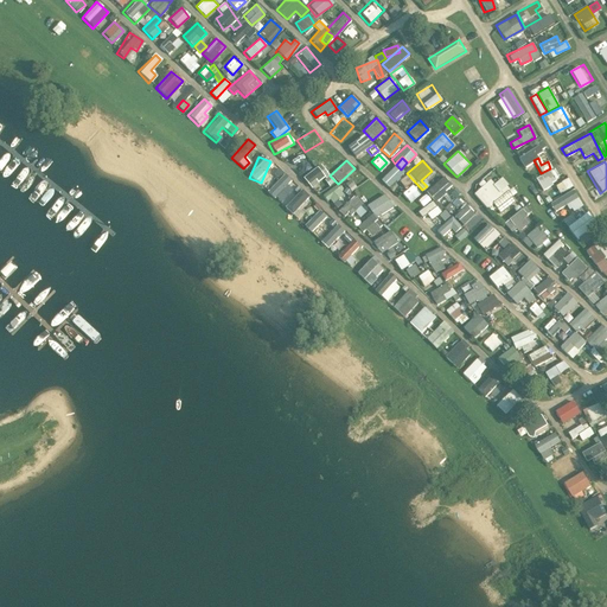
[(323,165),(301,174),(307,187),(326,179),(327,183),(331,181),(323,165)]
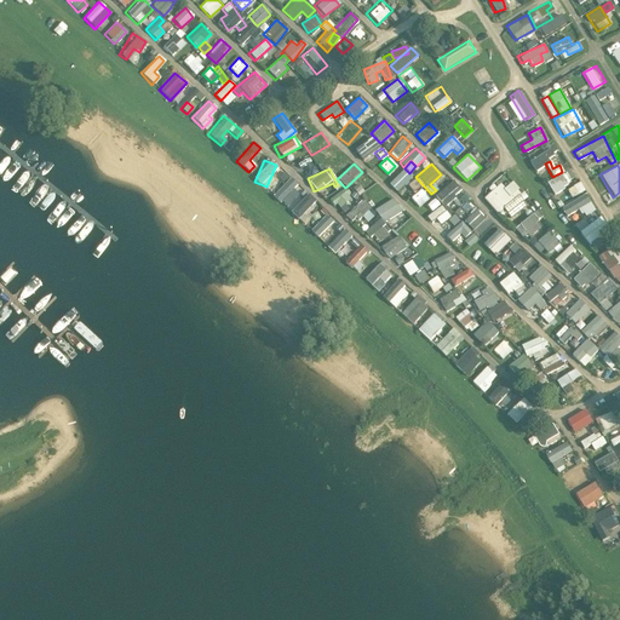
[(403,168),(386,183),(395,191),(411,177),(403,168)]
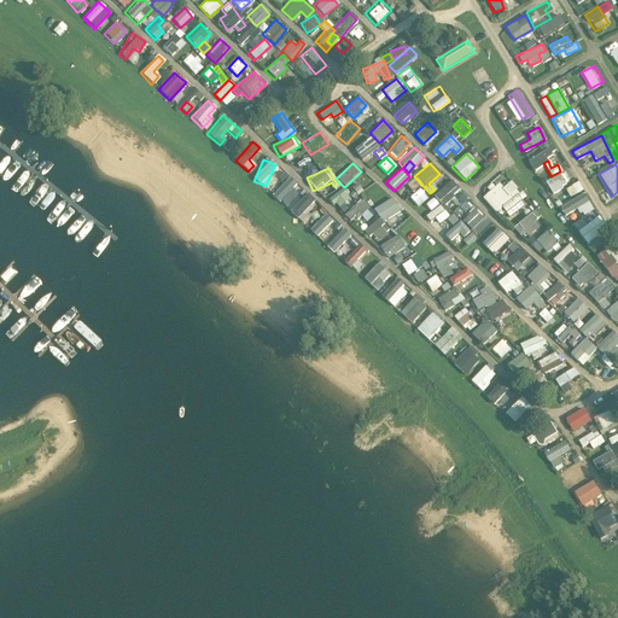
[(549,193),(565,186),(559,174),(543,181),(549,193)]
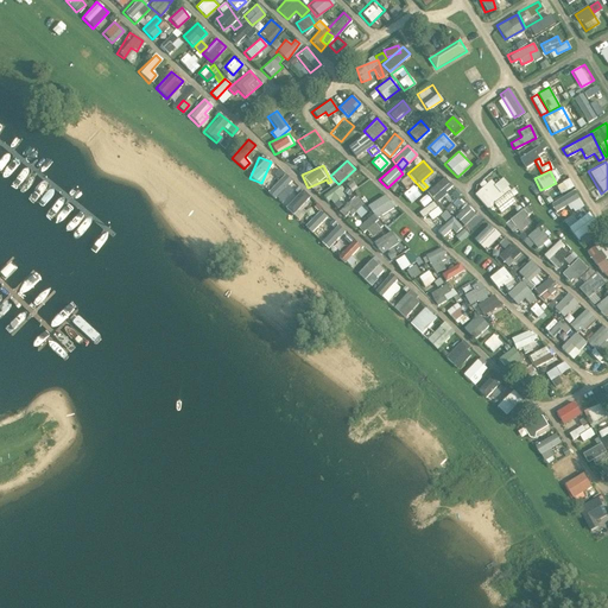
[(291,190),(286,185),(291,181),(284,173),(266,191),(279,203),(291,190)]
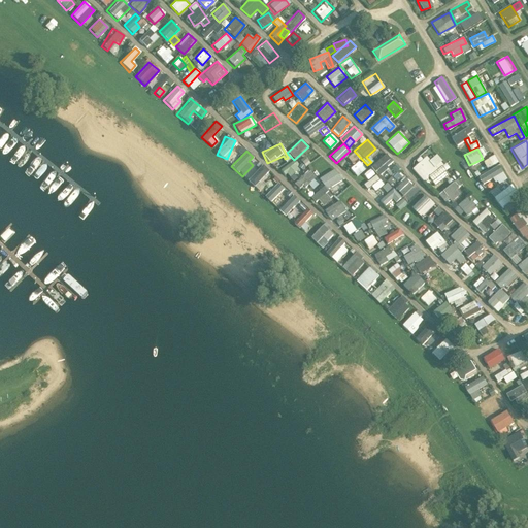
[(352,153),(347,158),(351,163),(356,158),(352,153)]
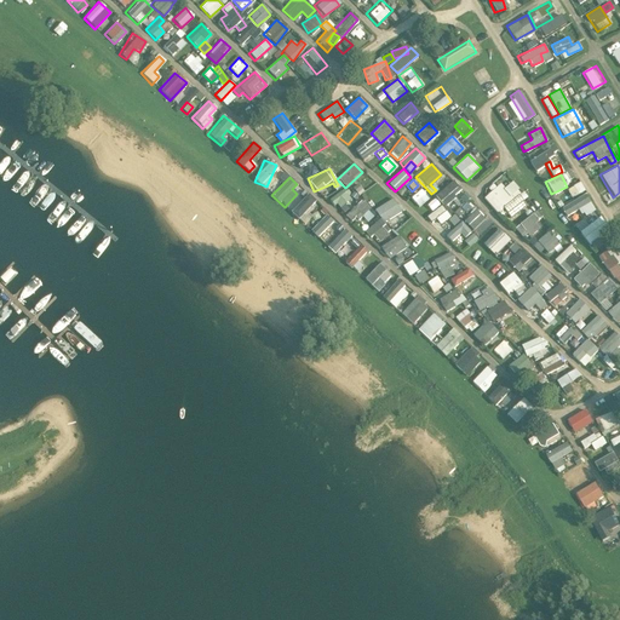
[(438,201),(448,191),(453,196),(460,189),(451,179),(434,195),(438,201)]
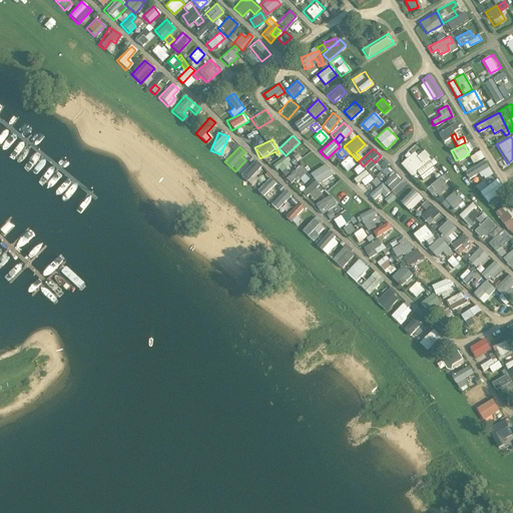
[(412,150),(399,163),(410,175),(415,171),(422,179),(433,169),(430,166),(434,163),(422,149),(416,155),(412,150)]
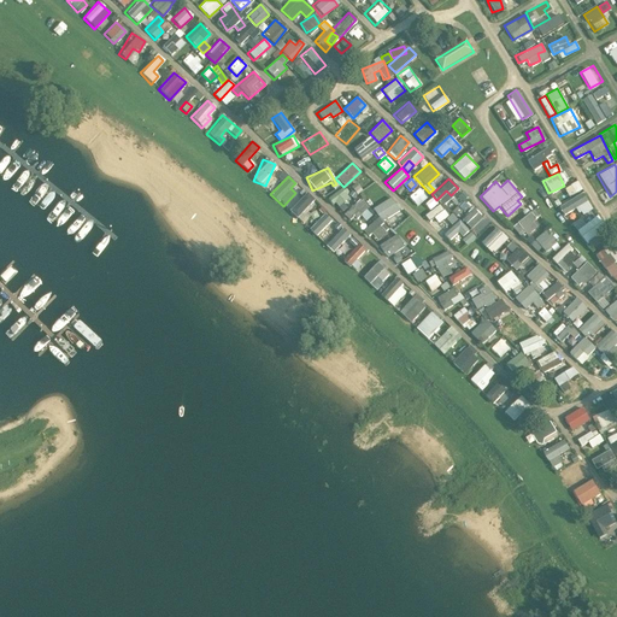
[(576,181),(563,187),(568,197),(581,189),(576,181)]
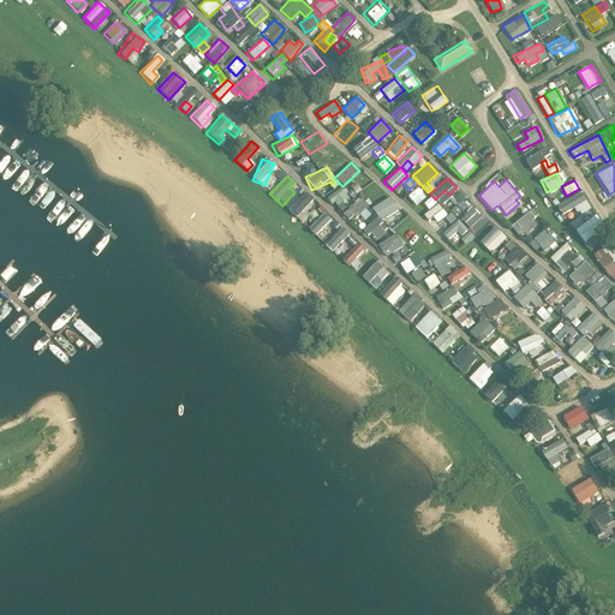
[(339,186),(326,197),(334,207),(347,197),(339,186)]
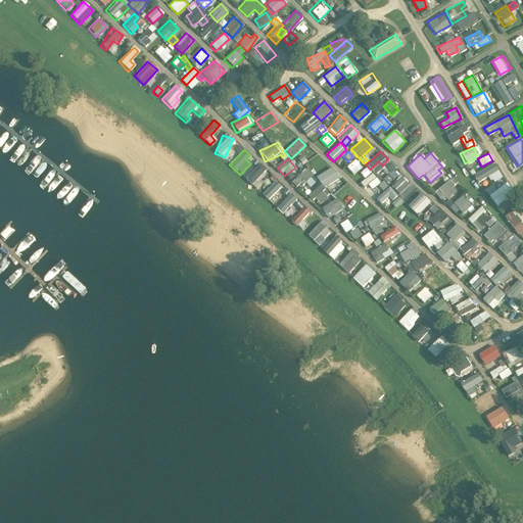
[(351,176),(360,169),(352,160),(344,167),(351,176)]
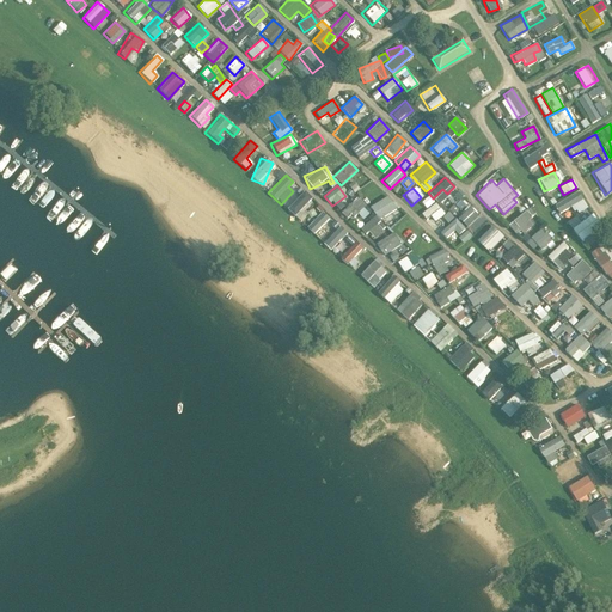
[(303,210),(312,200),(304,191),(286,209),(299,221),(306,214),(303,210)]
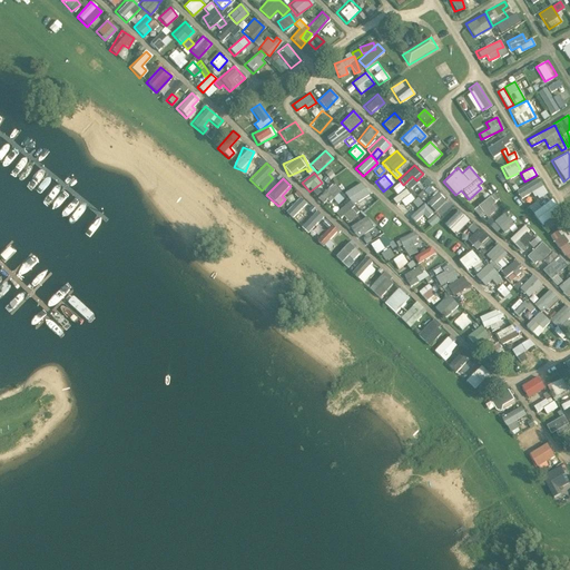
[(406,189),(416,183),(413,178),(404,185),(406,189)]
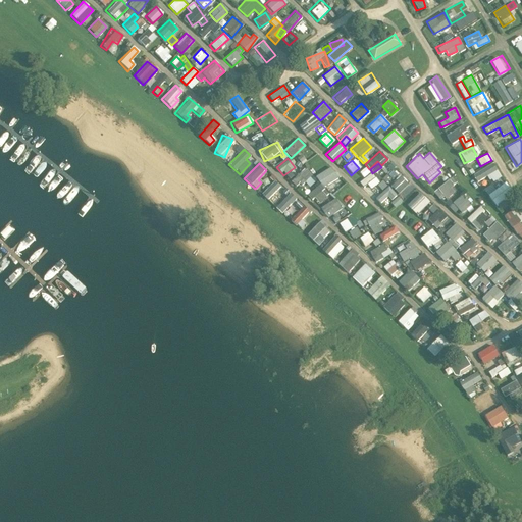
[(290,176),(293,186),(300,183),(301,184),(311,179),(305,164),(297,167),(299,173),(290,176)]
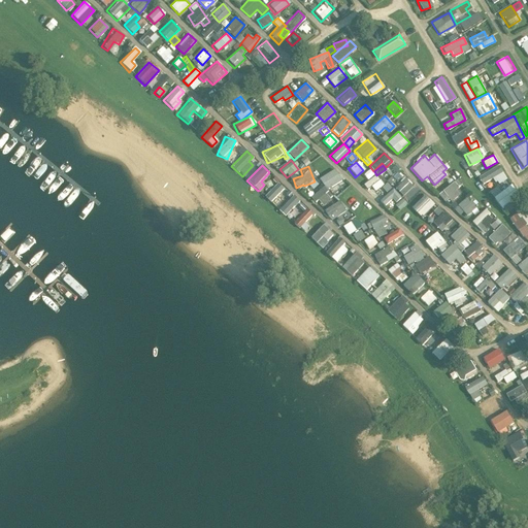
[(322,187),(338,184),(336,171),(319,174),(322,187)]
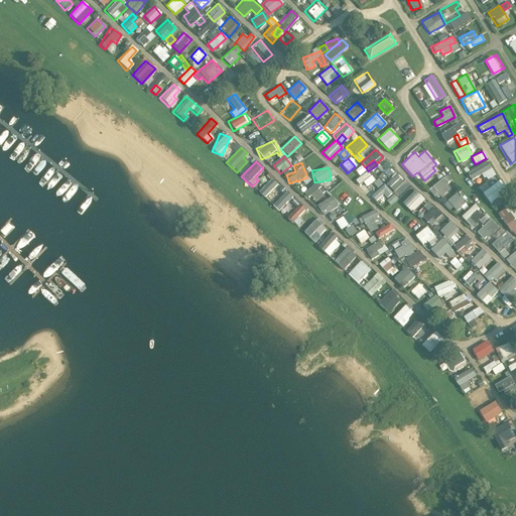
[(365,171),(355,180),(363,189),(373,179),(365,171)]
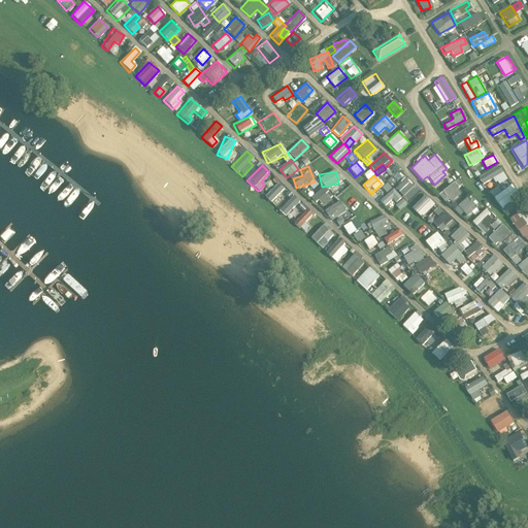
[(486,175),(477,179),(483,189),(491,185),(486,175)]
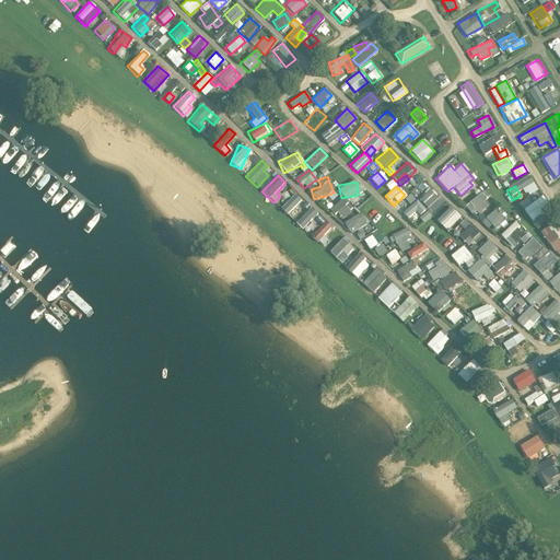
[(357,194),(360,199),(369,195),(365,189),(357,194)]
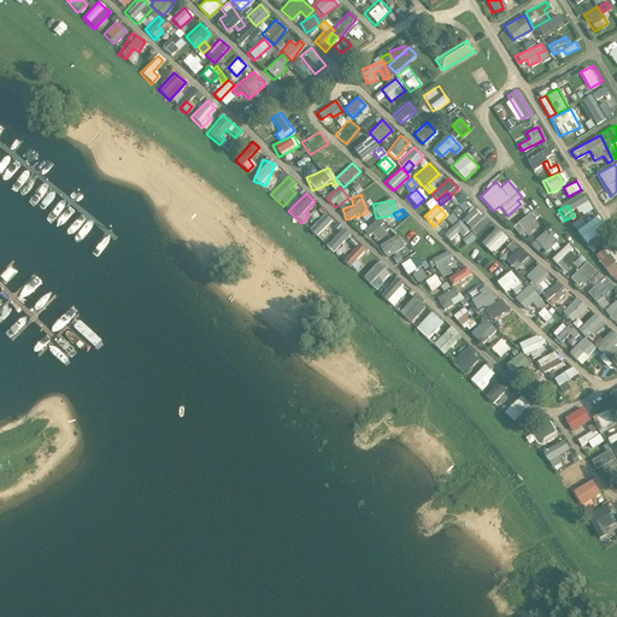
[(530,222),(538,216),(532,209),(511,228),(521,238),(534,225),(530,222)]
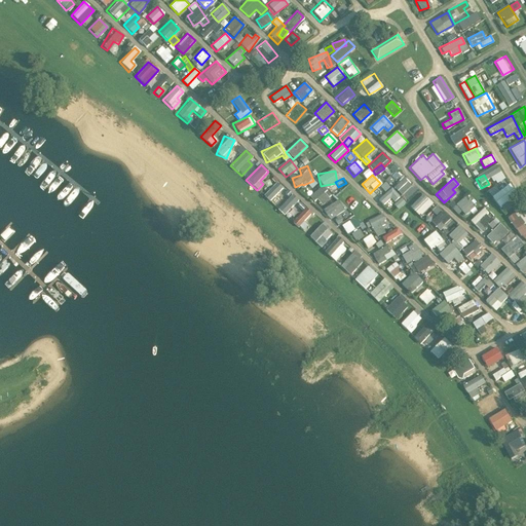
[(404,179),(392,186),(398,194),(409,188),(404,179)]
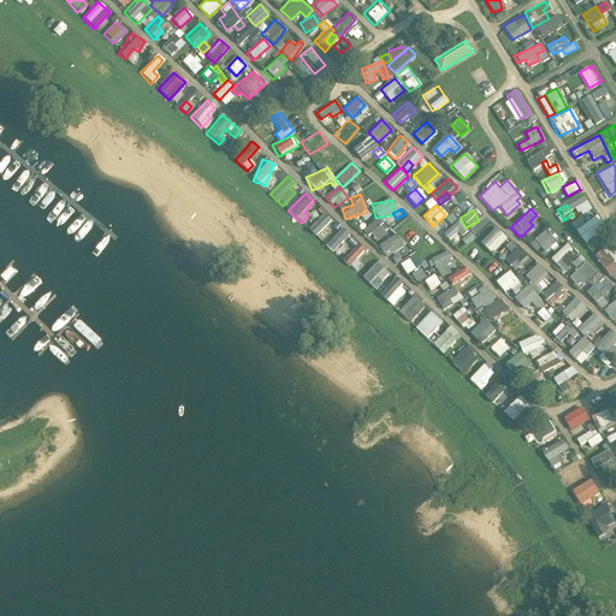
[(574,229),(596,214),(592,209),(570,224),(574,229)]
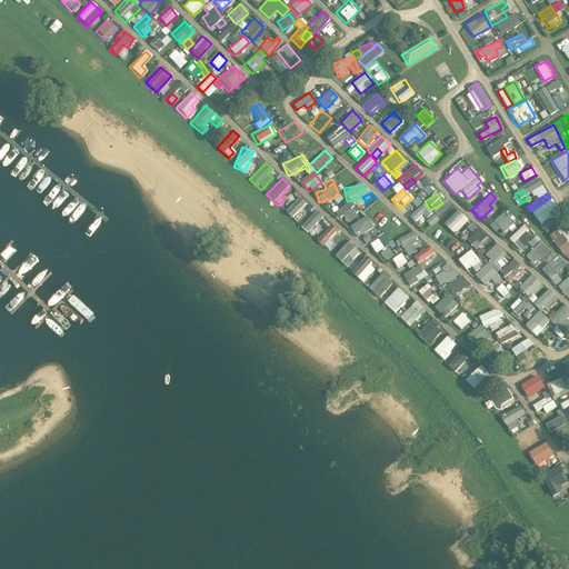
[(407,215),(411,222),(422,215),(425,217),(429,213),(418,196),(410,201),(416,209),(407,215)]
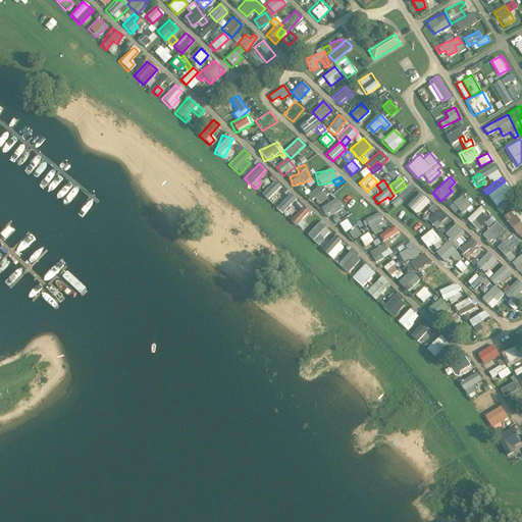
[(402,191),(406,196),(416,188),(412,183),(402,191)]
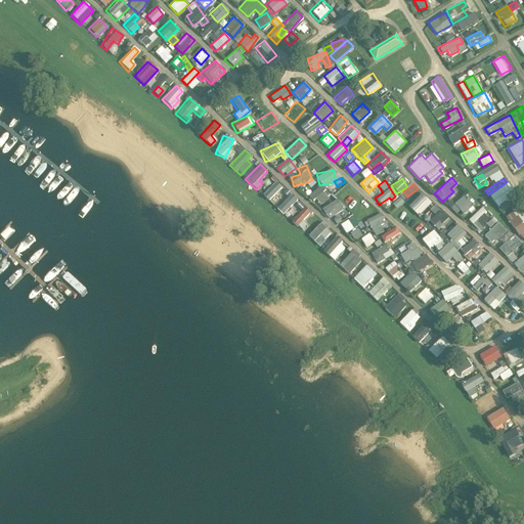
[(507,183),(488,195),(495,205),(513,193),(507,183)]
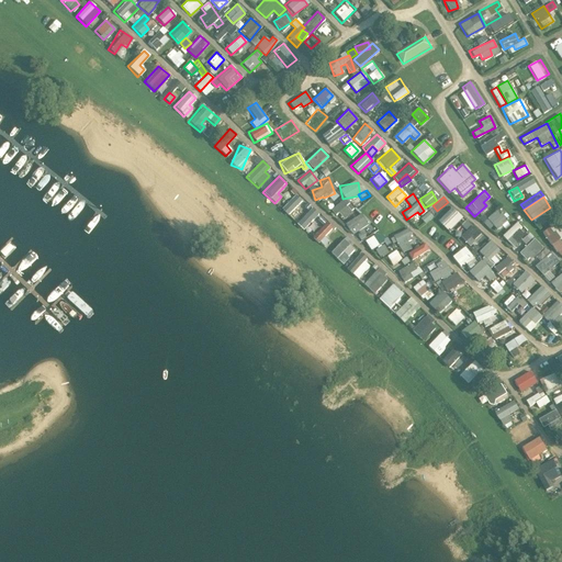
[(344,198),(330,208),(340,220),(352,210),(344,198)]
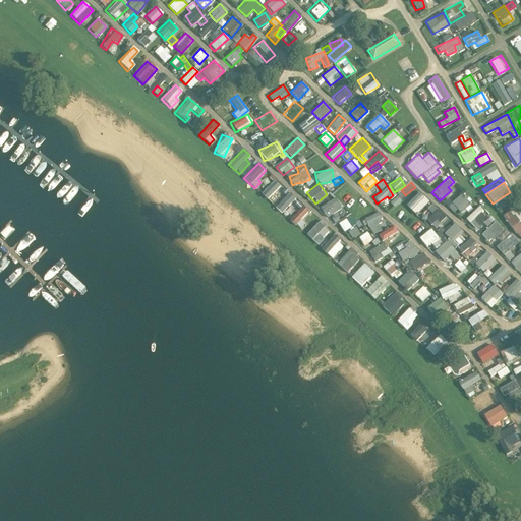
[(280,213),(295,197),(289,191),(274,208),(280,213)]
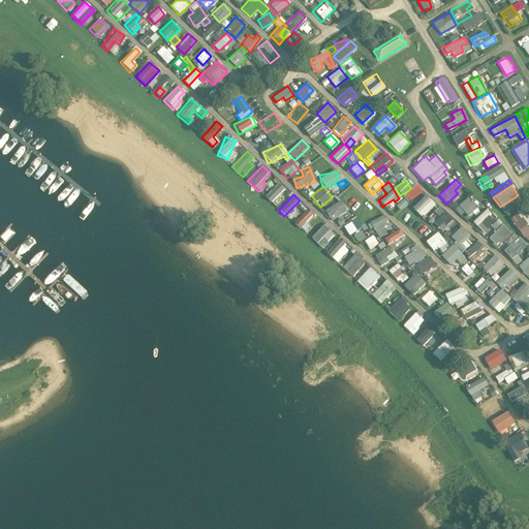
[(421,218),(434,205),(425,195),(411,208),(421,218)]
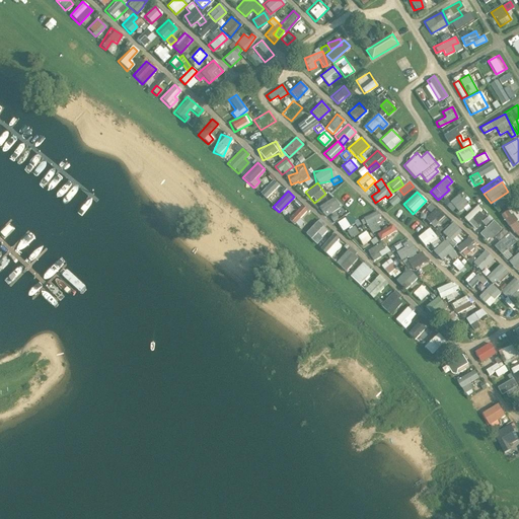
[(453,208),(458,212),(467,204),(457,194),(445,206),(450,211),(453,208)]
